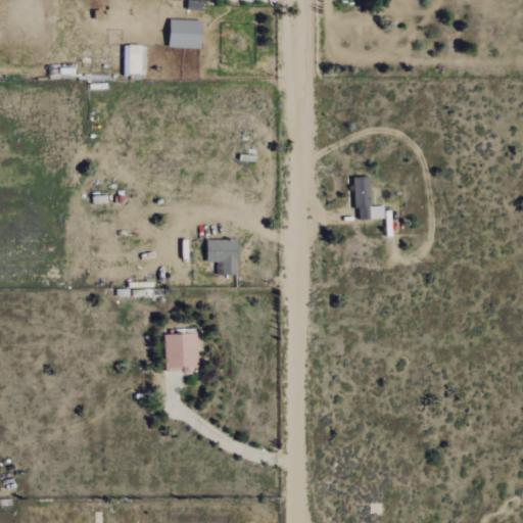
[(202,20),(171,19),(170,48),(202,48),(202,20)]
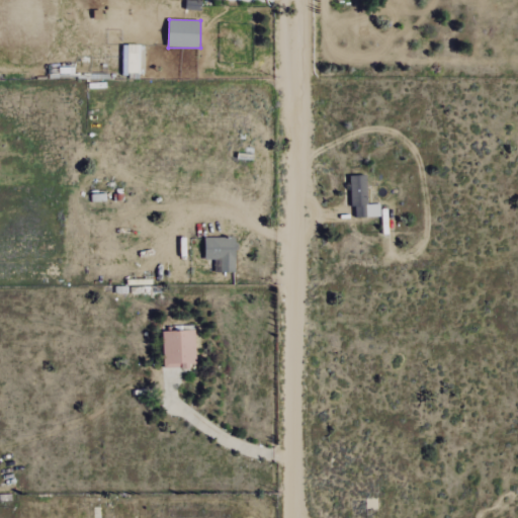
[(123,45),(122,74),(141,74),(141,46),(123,45)]
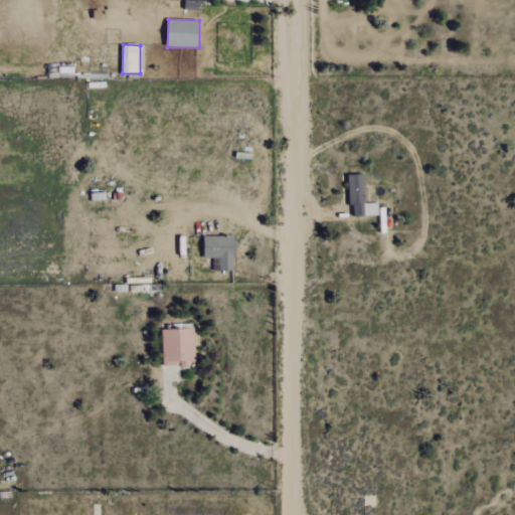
[(348,206),(353,206),(353,216),(378,216),(377,203),(365,203),(364,174),(348,175),(348,206)]
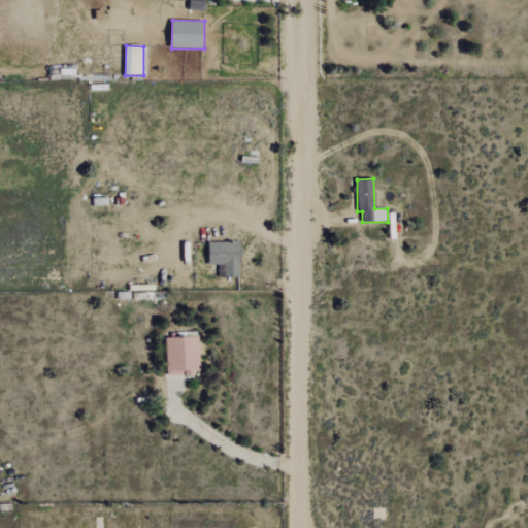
[(219,277),(240,277),(241,243),(209,242),(209,265),(220,265),(219,277)]
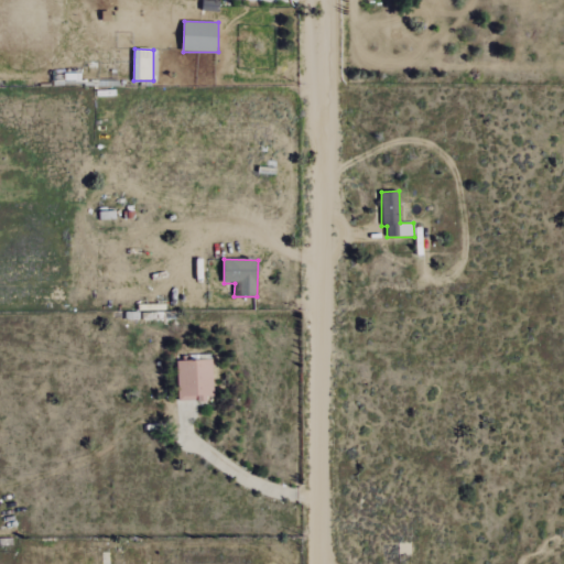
[(179,401),(214,400),(213,360),(177,361),(179,401)]
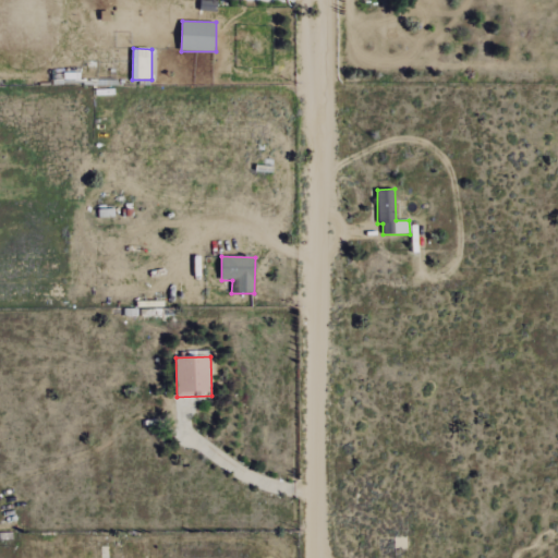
All buildings are outlined.
